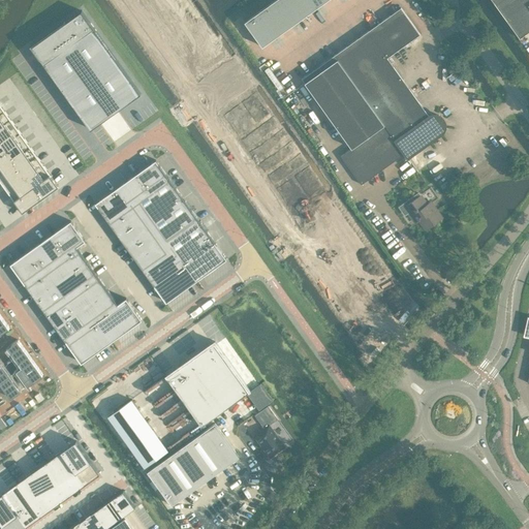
[(274,0),(245,22),(262,47),(328,0),(274,0)]
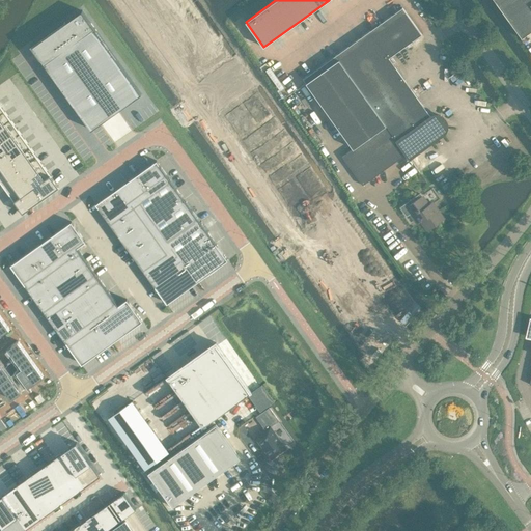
[(530,0),(494,0),(522,38),(530,31),(530,0)]
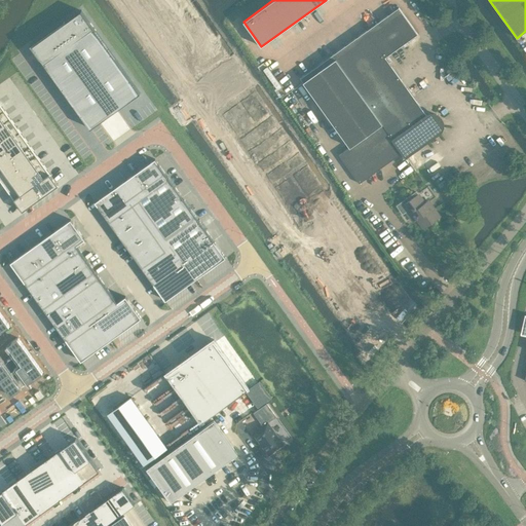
[(64,22),(30,46),(40,60),(40,59),(90,128),(141,92),(90,23),(81,10),(65,23),(64,22)]
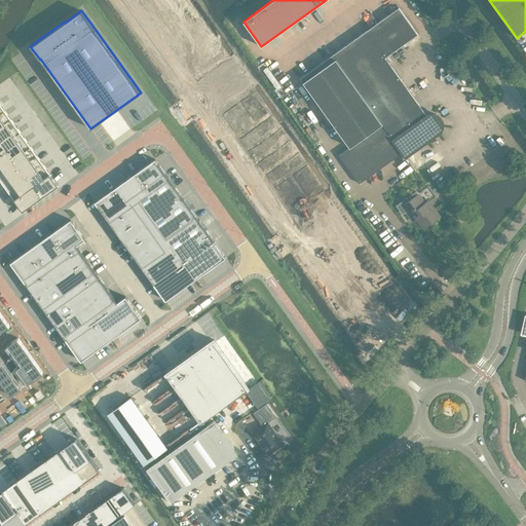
[(427,115),(385,58),(418,34),(402,11),(336,59),(403,152),(406,156),(439,133),(440,132),(441,132),(442,129),(442,128),(443,127),(443,126),(443,125),(443,124),(443,123),(443,122),(443,121),(443,120),(442,120),(442,119),(441,118),(441,117),(440,117),(440,116),(439,115),(438,115),(437,115),(437,114),(435,114),(433,114),(430,114),(429,114),(428,115),(427,115)]
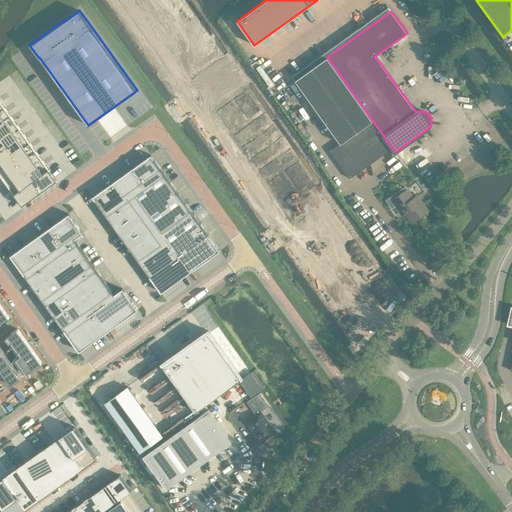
[(350,178),(392,148),(327,57),(295,79),(341,143),(330,151),(350,178)]
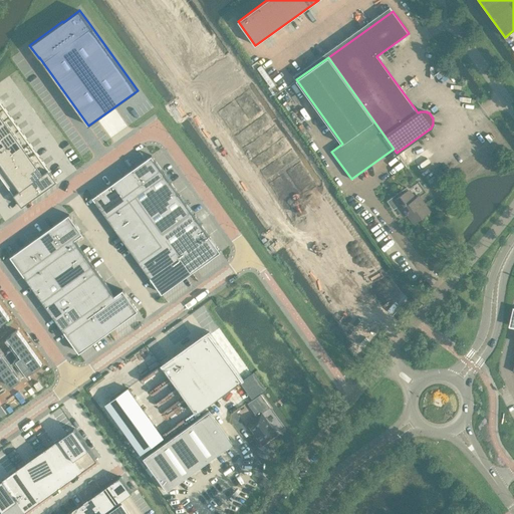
[(250,85),(213,111),(282,208),(319,182),(250,85)]
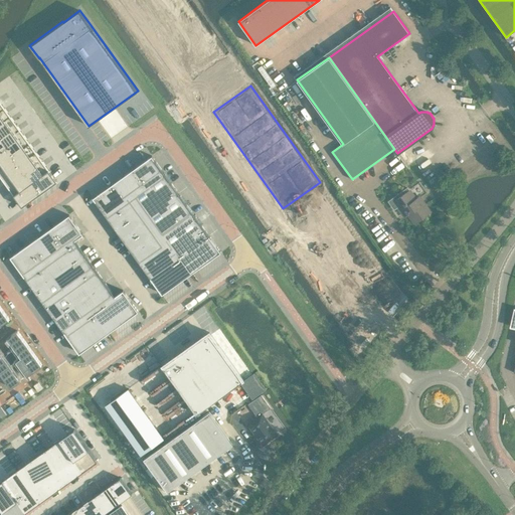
[(5,108),(0,110),(0,124),(11,116),(5,108)]
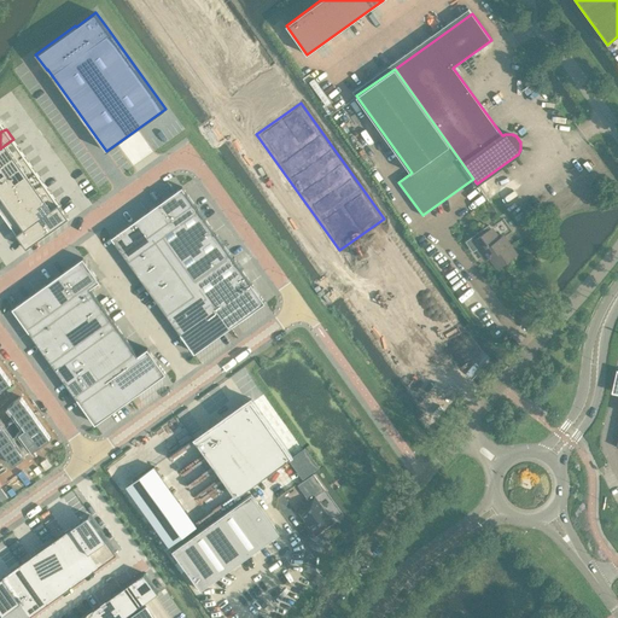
[(13,139),(0,149),(0,164),(21,150),(13,139)]
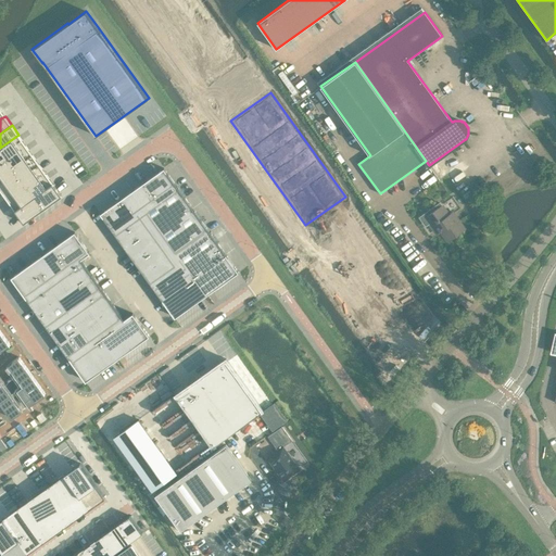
[(19,135),(0,148),(0,149),(7,159),(25,144),(19,135)]
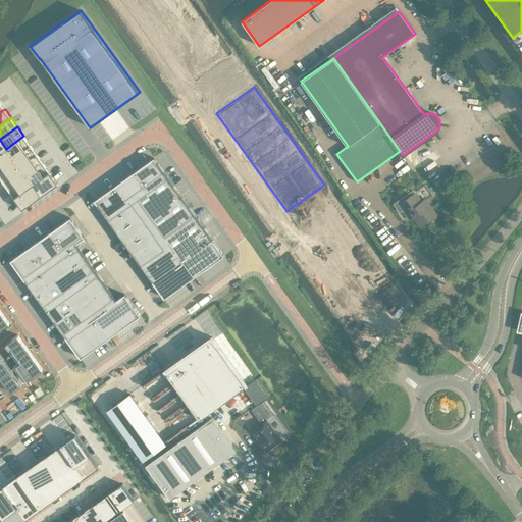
[(23,136),(6,149),(12,157),(31,145),(23,136)]
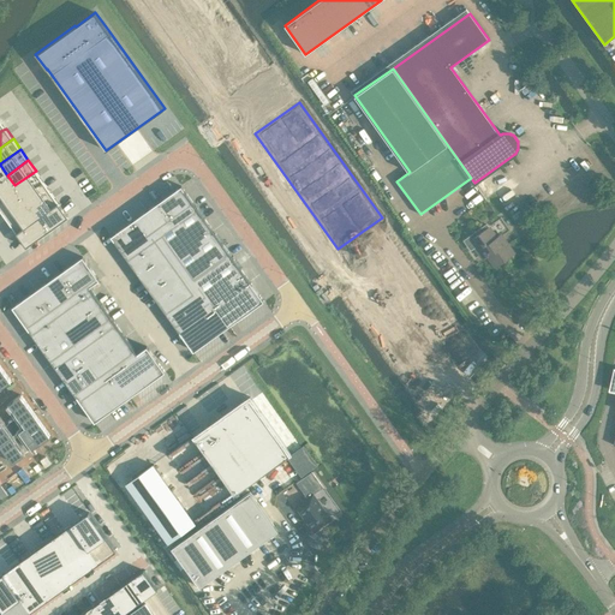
[(36,171),(15,185),(17,189),(22,196),(43,181),(36,171)]
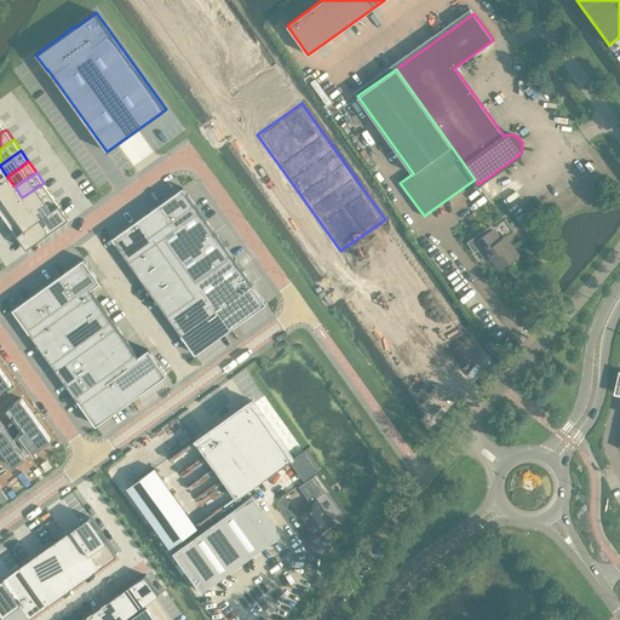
[(7,177),(0,181),(0,202),(17,190),(15,187),(7,177)]
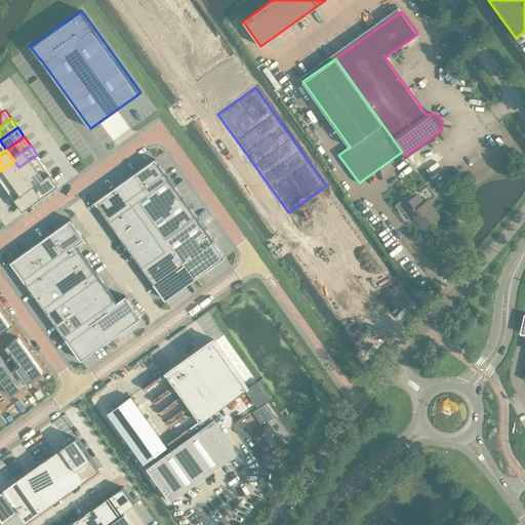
[(37,155),(18,167),(24,173),(26,176),(43,163),(37,155)]
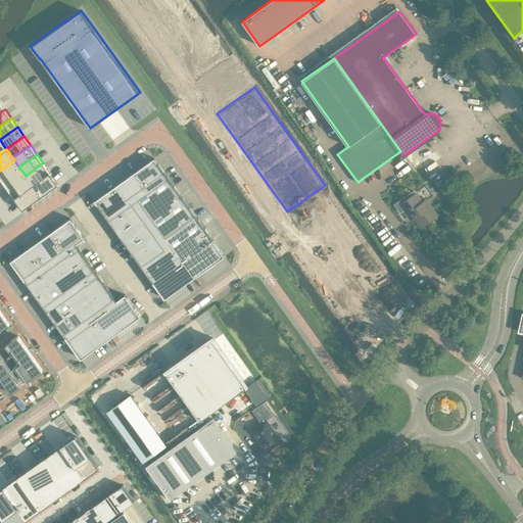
[(123,180),(94,200),(164,298),(193,278),(200,274),(225,255),(154,158),(130,175),(123,180)]
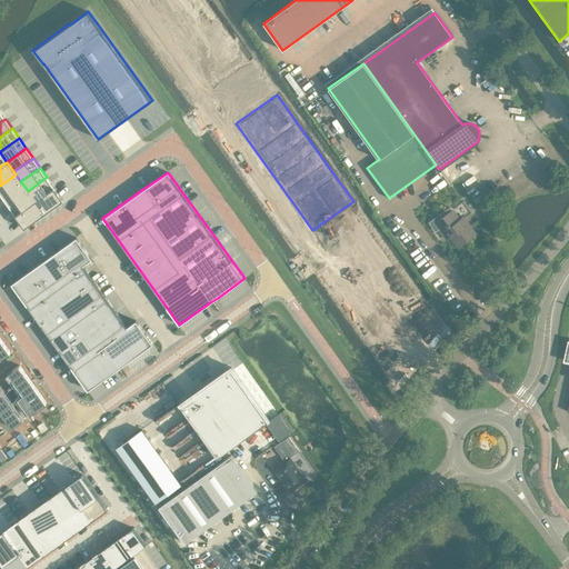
[(16,175),(0,186),(0,193),(6,202),(26,188),(20,181),(16,175)]
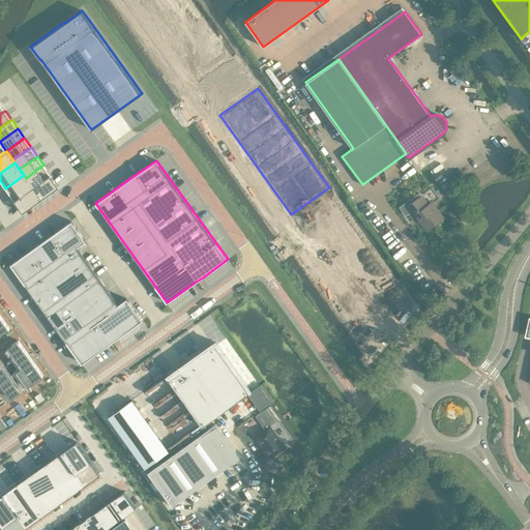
[(43,165),(26,178),(32,187),(51,175),(43,165)]
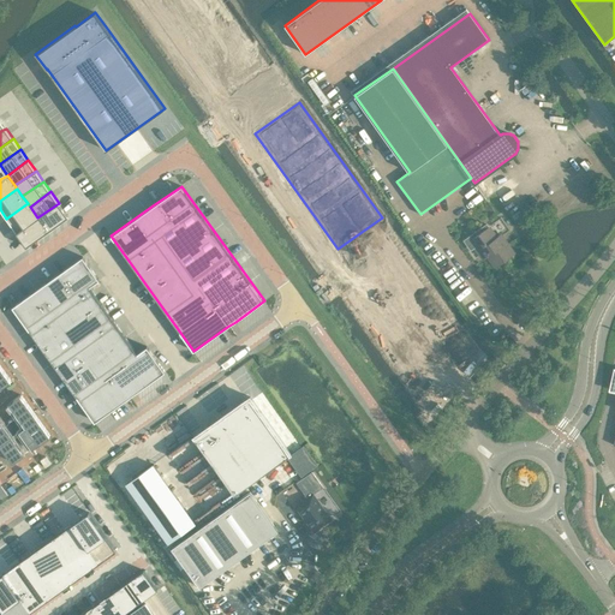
[(28,203),(6,219),(17,233),(37,218),(30,207),(28,203)]
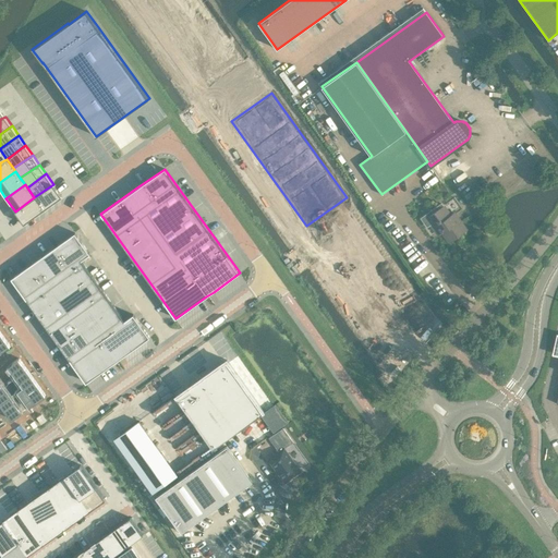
[(53,184),(34,197),(43,209),(62,196),(53,184)]
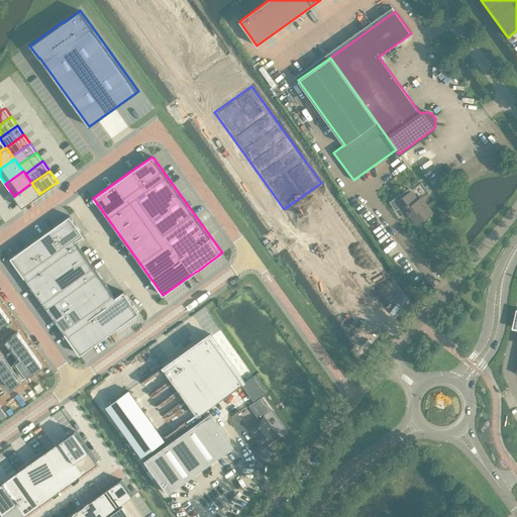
[(31,183),(14,196),(21,207),(39,194),(31,183)]
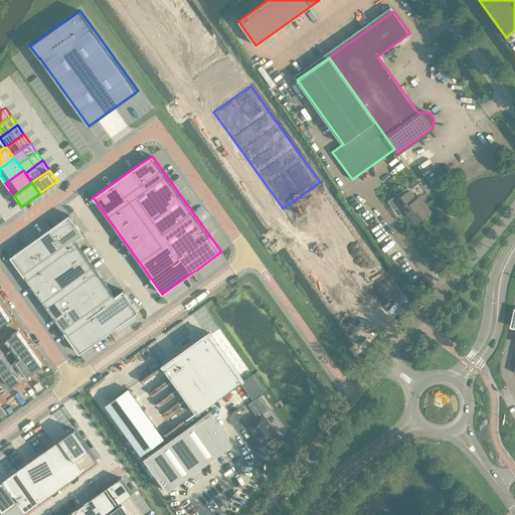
[(418,196),(415,198),(407,187),(388,201),(394,209),(398,206),(403,213),(406,211),(414,221),(430,211),(418,196)]
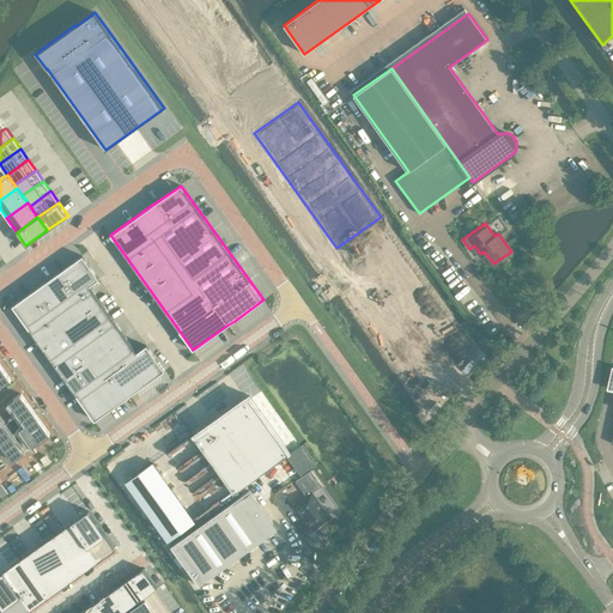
[(83,255),(12,305),(95,420),(164,370),(146,345),(137,352),(90,286),(99,279),(83,255)]
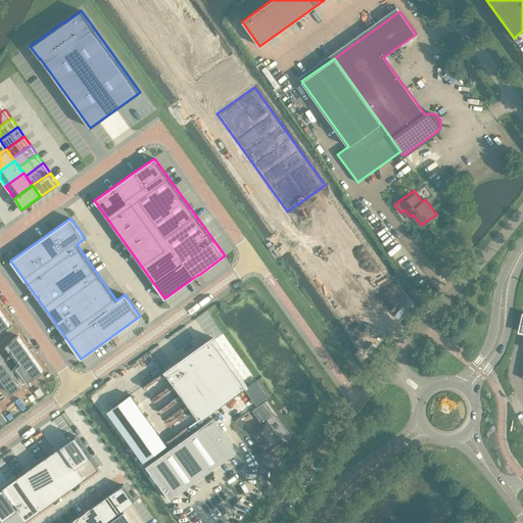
[(359,233),(305,271),(338,316),(391,278),(359,233)]
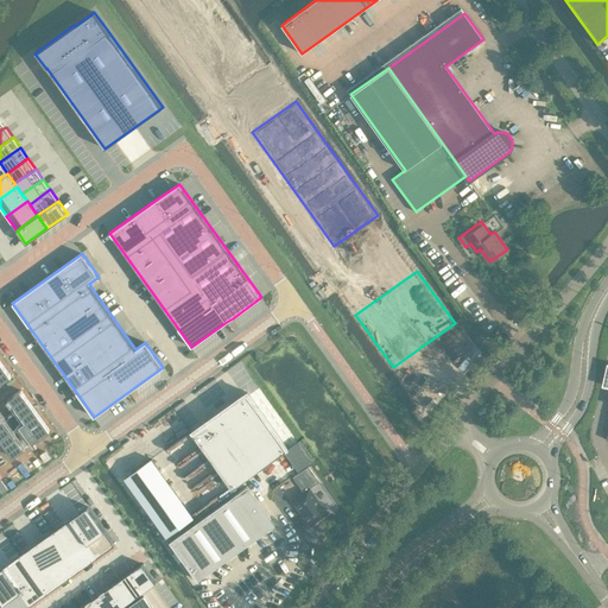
[(259,384),(202,424),(244,481),(299,441),(259,384)]
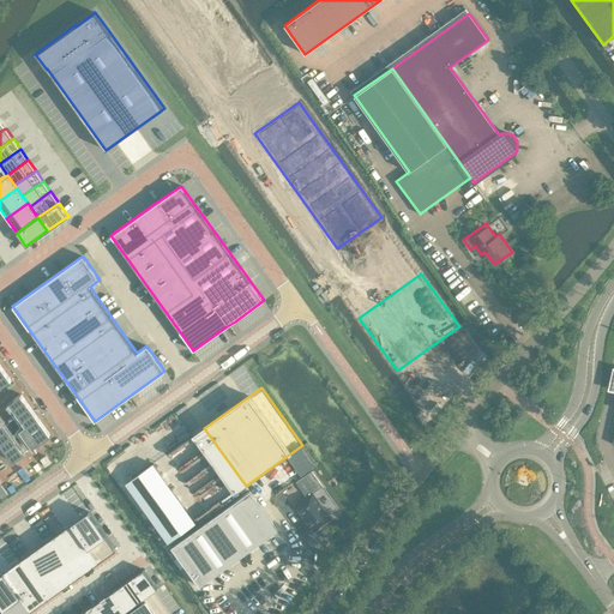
[(17,392),(5,401),(22,425),(16,429),(29,447),(47,434),(17,392)]
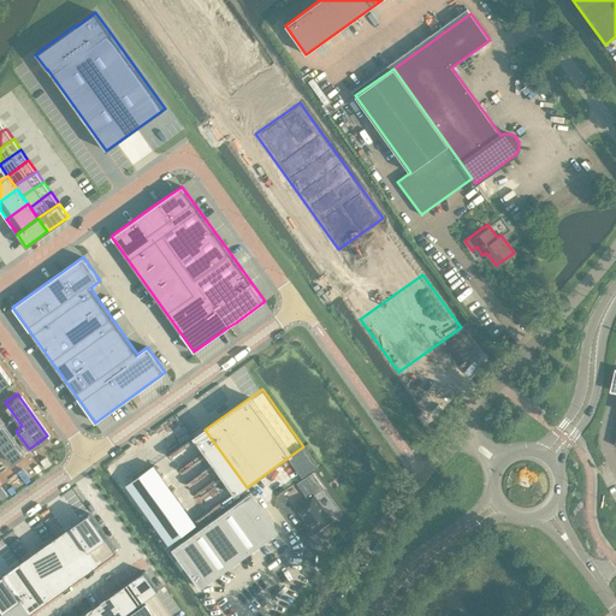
[(0,416),(0,440),(13,460),(25,451),(0,416)]
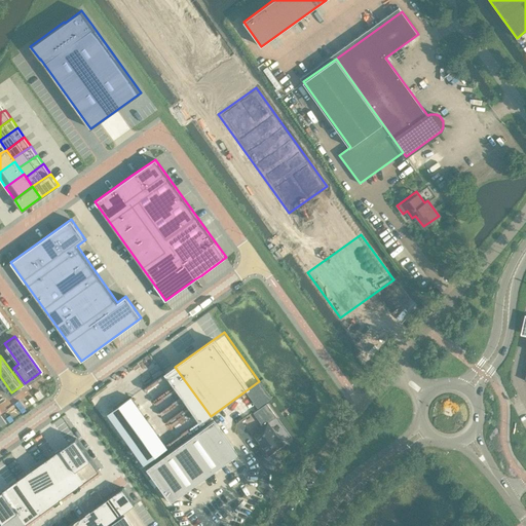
[(35,393),(39,400),(43,397),(39,390),(35,393)]
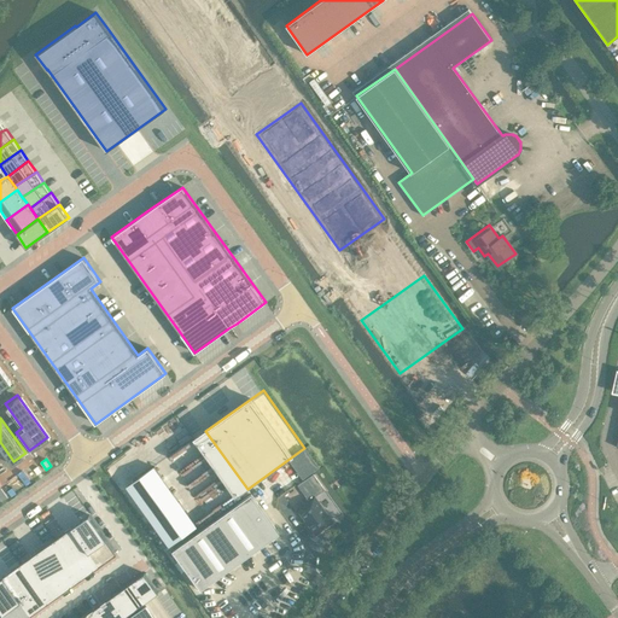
[(151,468),(124,488),(165,547),(193,526),(151,468)]
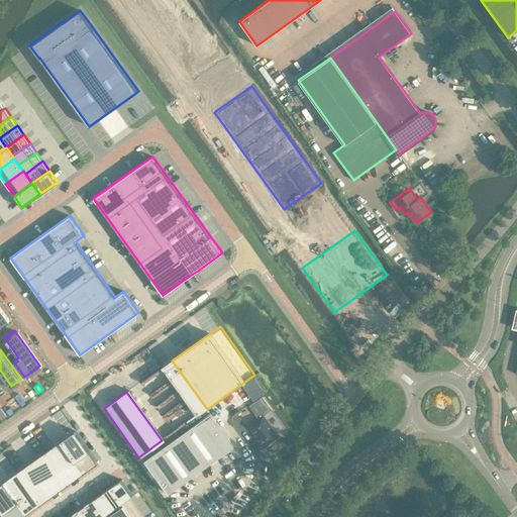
[(210,413),(144,460),(168,494),(234,446),(210,413)]
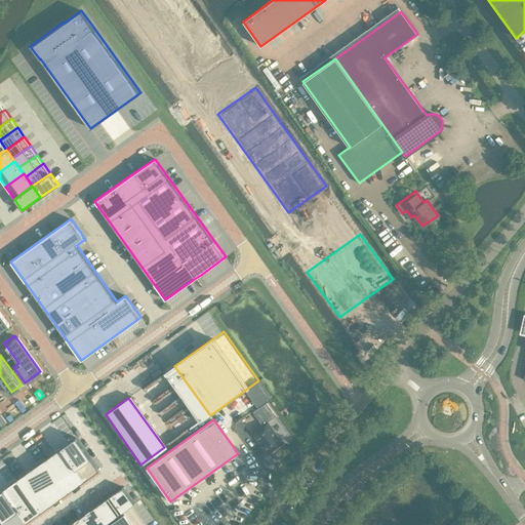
[(268,421),(252,432),(268,453),(283,443),(268,421)]
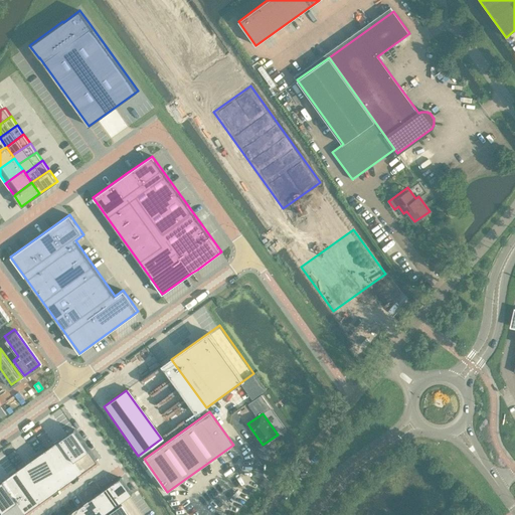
[(73,428),(0,480),(0,508),(4,514),(21,514),(97,462),(73,428)]
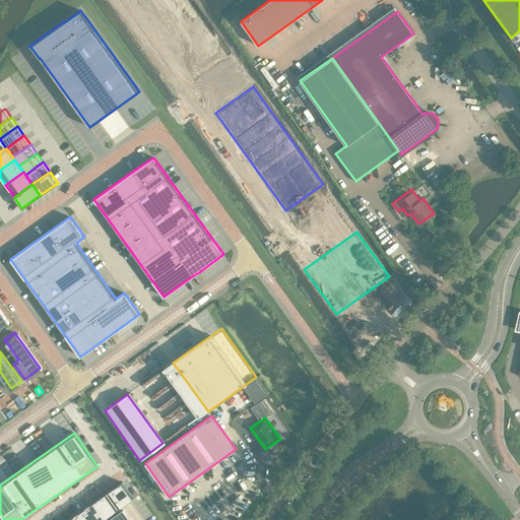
[(120,481),(66,519),(99,519),(131,497),(120,481)]
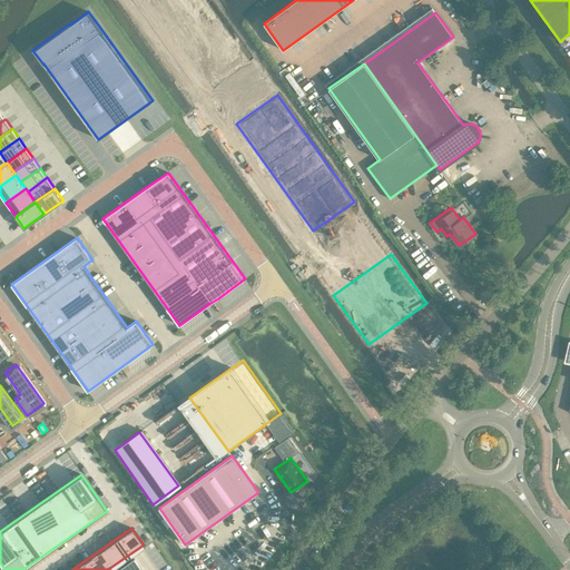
[(143,569),(135,558),(117,569),(143,569)]
